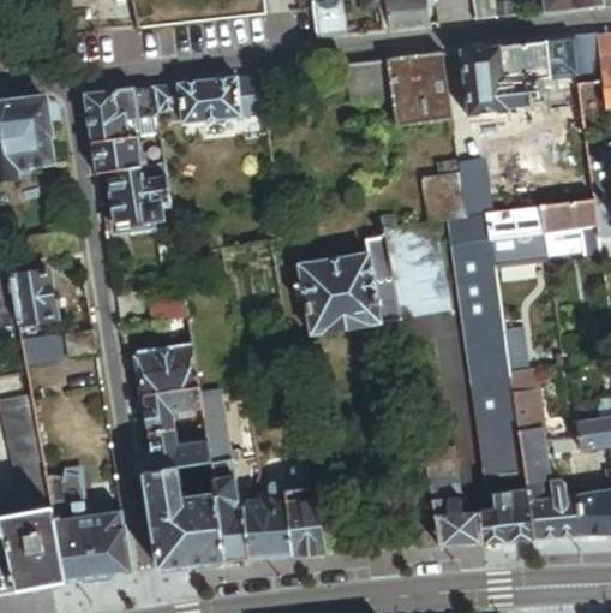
[(131,0),(137,27),(263,12),(261,0),(131,0)]
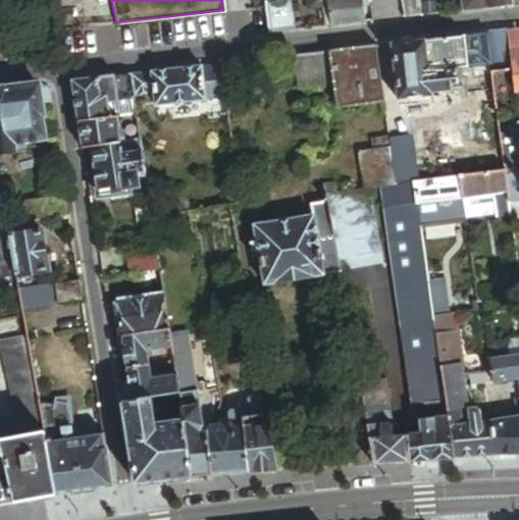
[(320,0),(321,5),(324,26),(363,20),(361,1),(361,0),(320,0)]
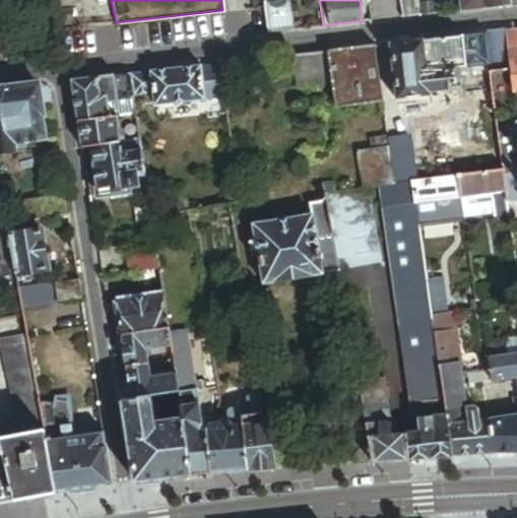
[(398,0),(401,16),(419,14),(416,0),(398,0)]
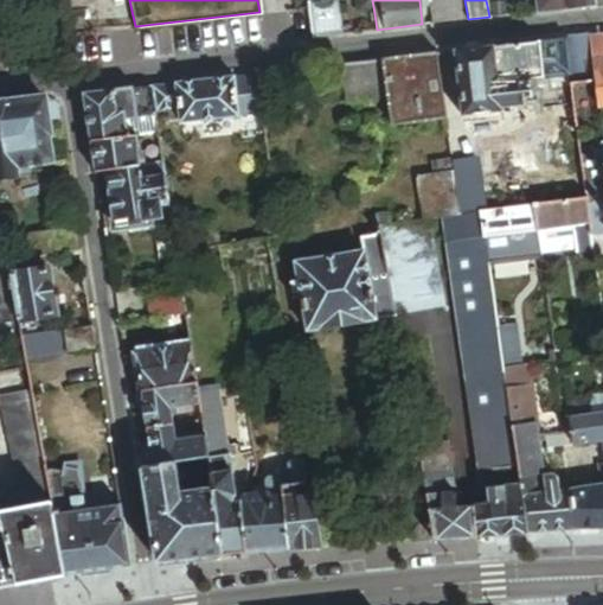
[(595,4),(594,0),(534,0),(537,11),(595,4)]
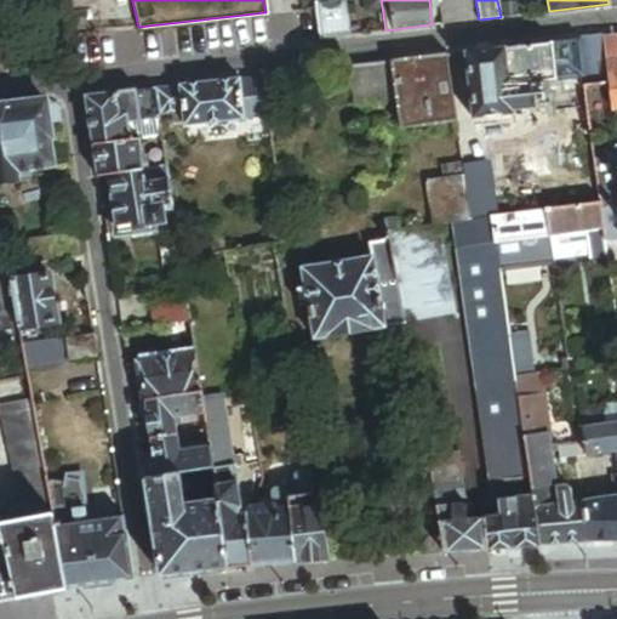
[(314,5),(319,38),(348,34),(343,1),(314,5)]
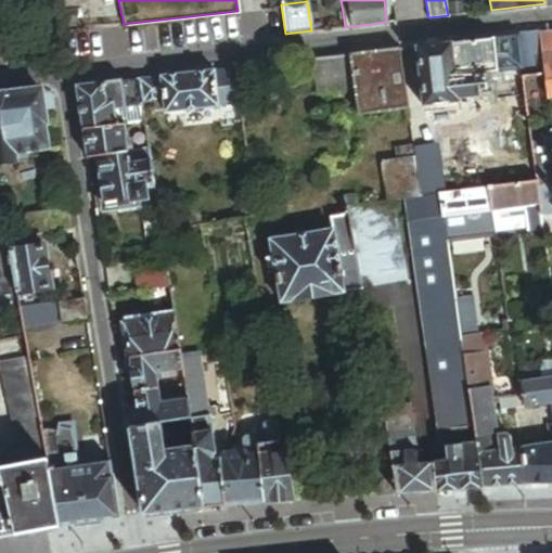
[(551,41),(551,29),(541,31),(543,43),(551,41)]
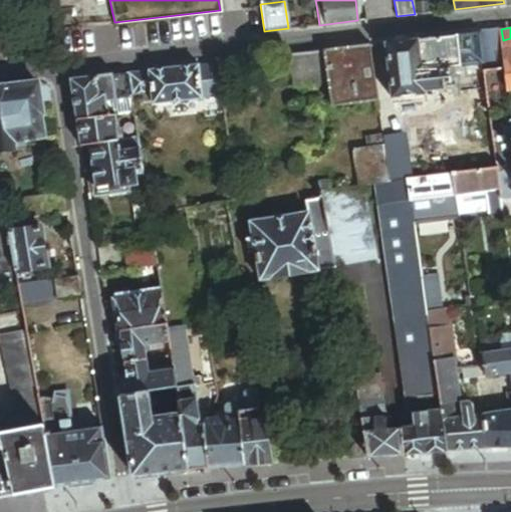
[(498,29),(477,32),(481,61),(482,68),(503,65),(498,29)]
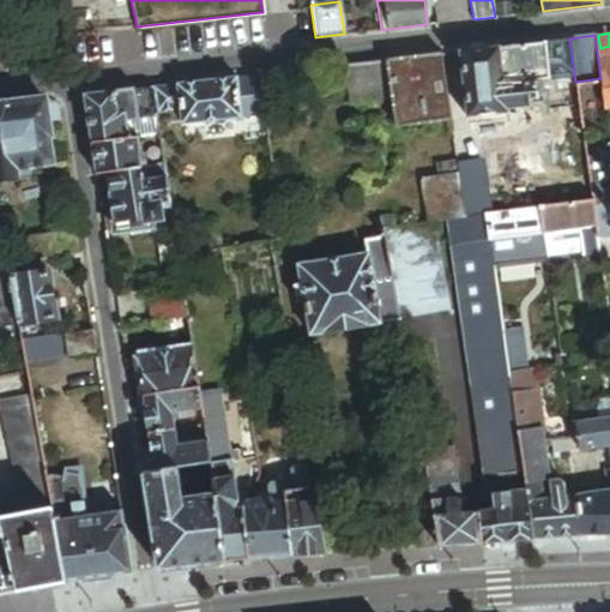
[(598,35),(595,35),(601,78),(605,118),(609,144),(609,143),(609,46),(601,48),(598,35)]
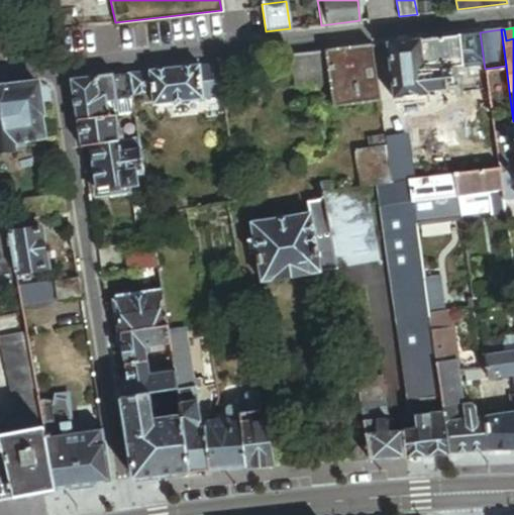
[(484,62),(480,32),(387,42),(394,96),(428,92),(428,90),(454,86),(452,66),(484,62)]
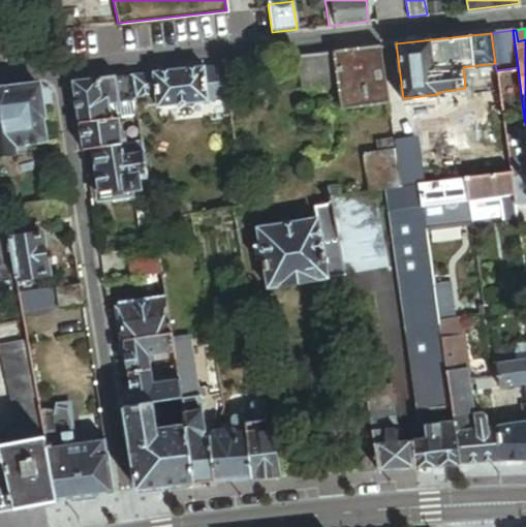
[(389,104),(380,45),(334,51),(338,81),(341,110),(389,104)]
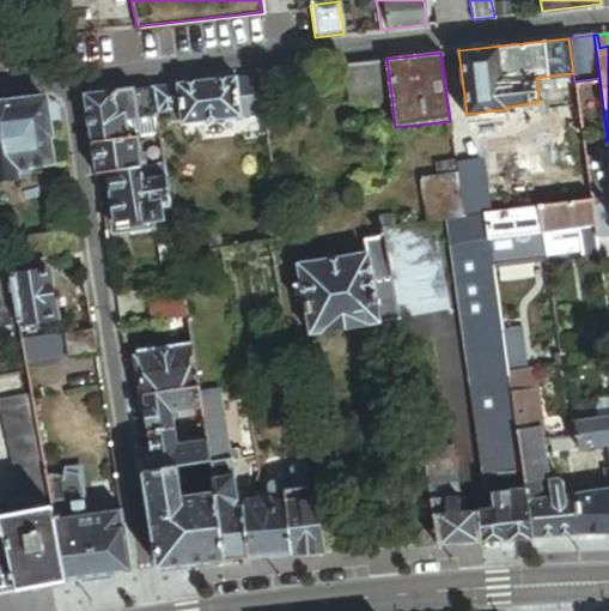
[(387,59),(345,64),(348,98),(391,94),(387,59)]
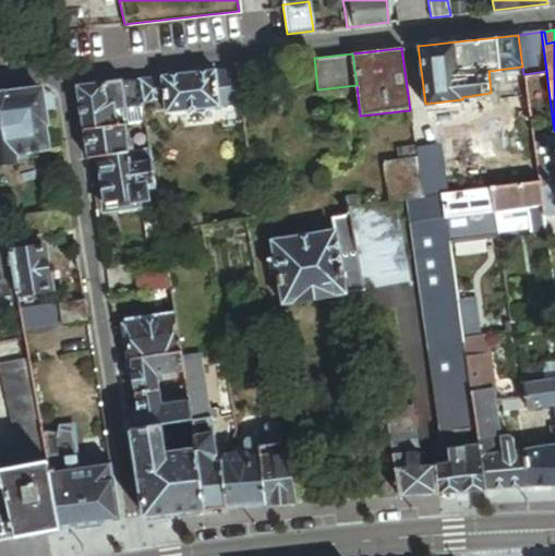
[(234,67),(214,70),(217,105),(240,103),(234,67)]
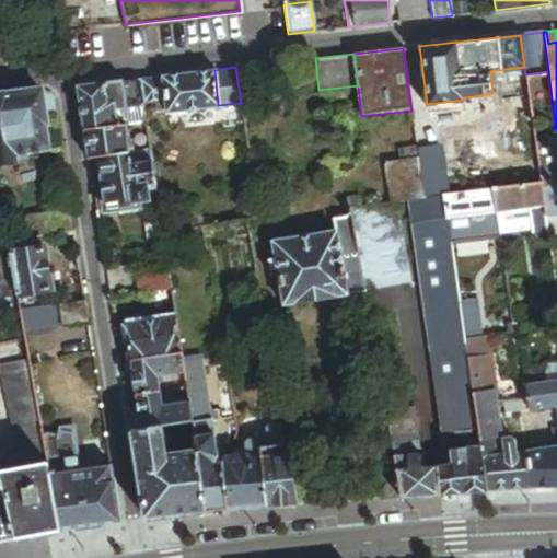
[(218,105),(215,70),(136,79),(138,93),(141,109),(165,107),(165,111),(218,105)]
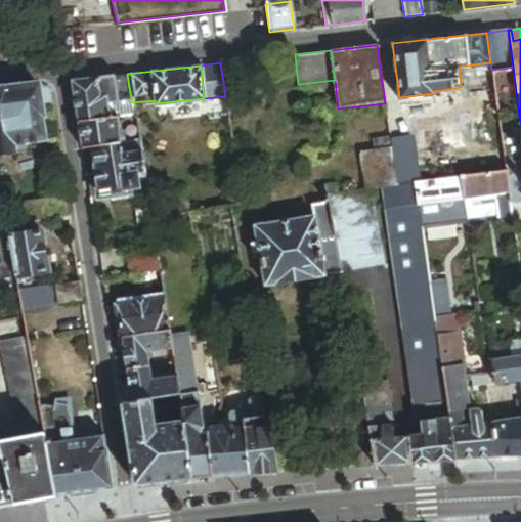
[(513,67),(491,70),(496,103),(517,100),(513,67)]
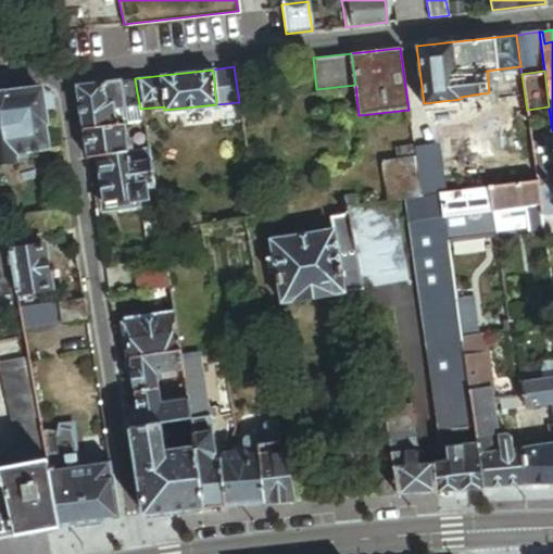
[(137,92),(135,78),(75,85),(82,128),(114,123),(111,101),(122,100),(121,95),(137,92)]
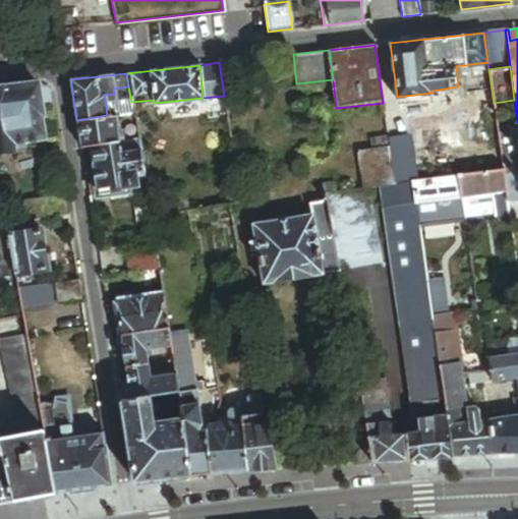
[(37,83),(0,88),(0,149),(16,147),(15,139),(42,135),(40,113),(41,113),(37,83)]
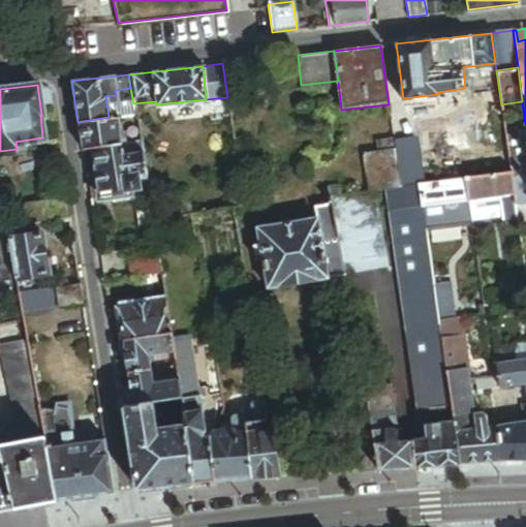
[(133,103),(130,88),(115,90),(116,95),(105,96),(109,117),(116,116),(134,113),(133,103)]
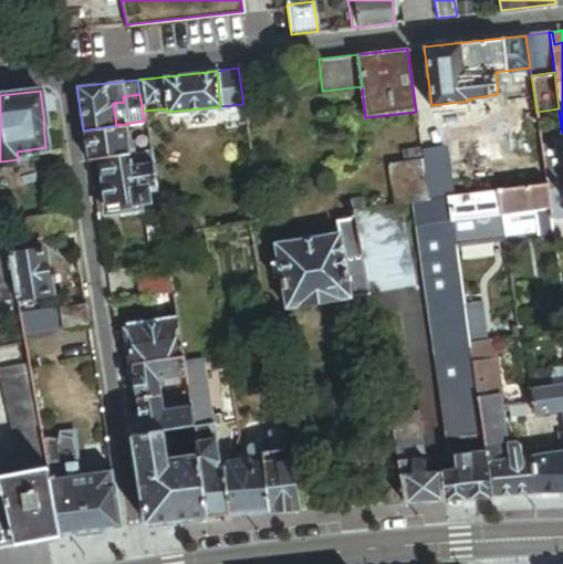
[(539,135),(562,133),(559,108),(537,112),(539,135)]
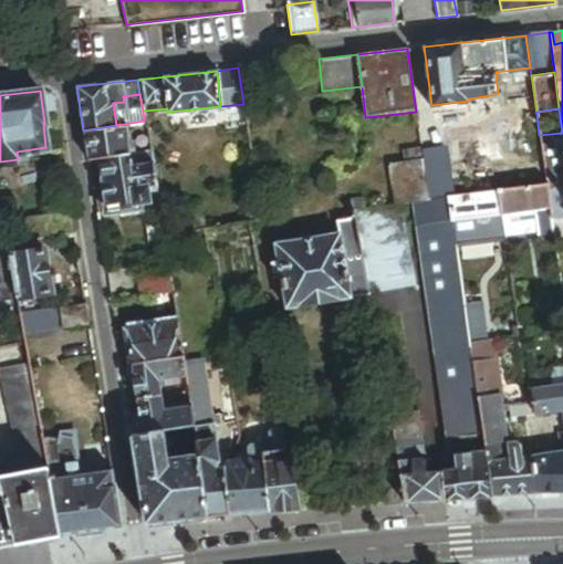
[(124,124),(116,125),(83,131),(87,159),(97,157),(128,153),(124,124)]
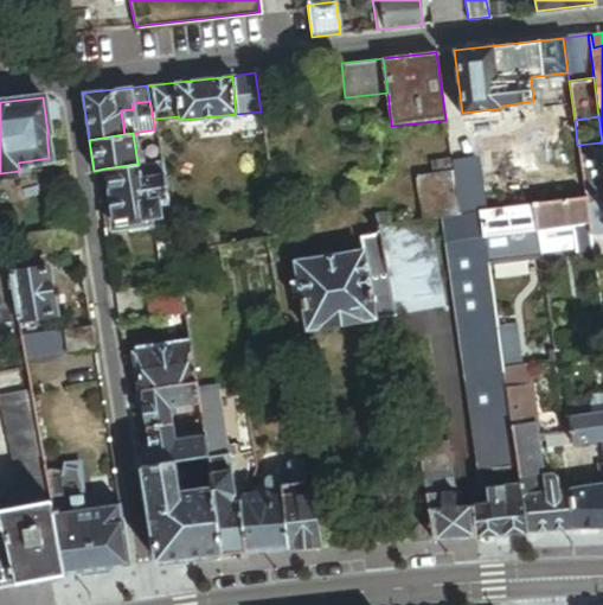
[(602,152),(602,142),(577,145),(584,196),(585,203),(602,199),(602,152)]
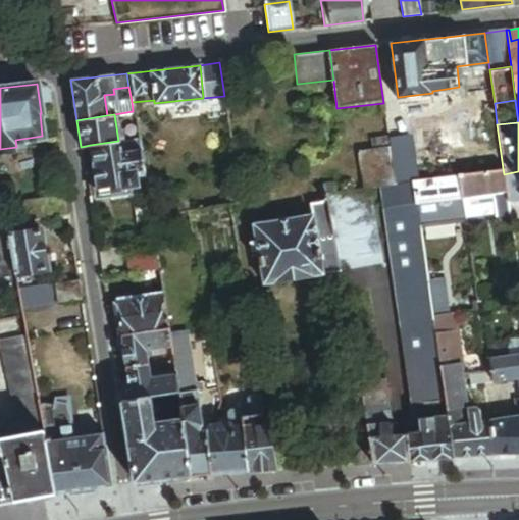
[(127,140),(138,138),(136,127),(130,128),(126,133),(127,140)]
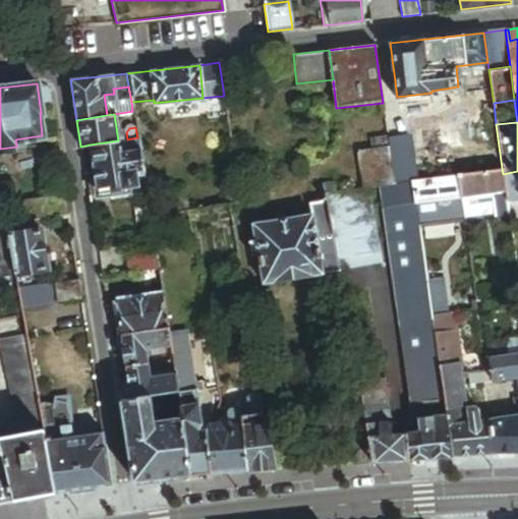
[(133,171),(141,169),(137,137),(127,139),(118,140),(90,145),(98,193),(125,189),(124,184),(135,183),(133,171)]
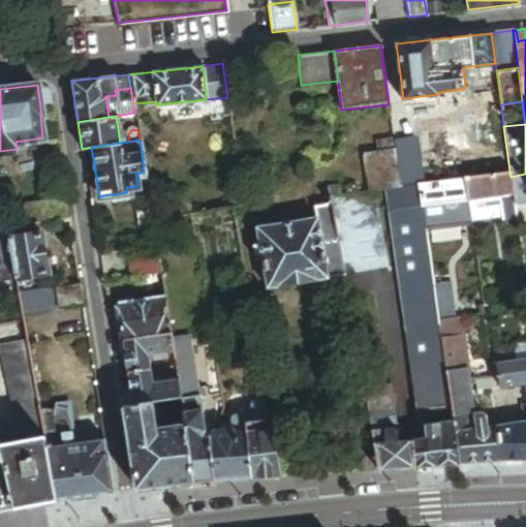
[(397,165),(395,147),(362,151),(365,171),(397,165)]
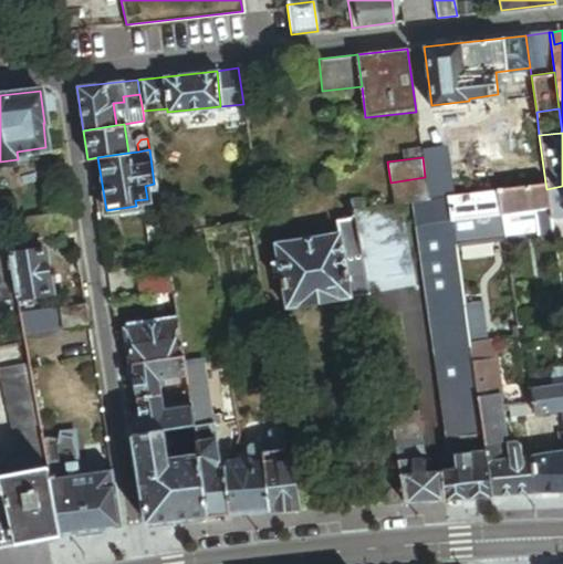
[(402,202),(428,199),(425,177),(391,183),(394,204),(402,202)]
